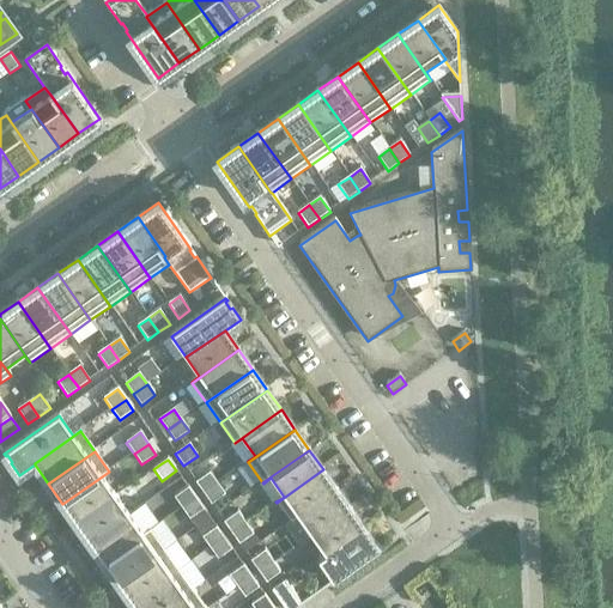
[(338,490),(323,469),(277,503),(291,522),(338,490)]
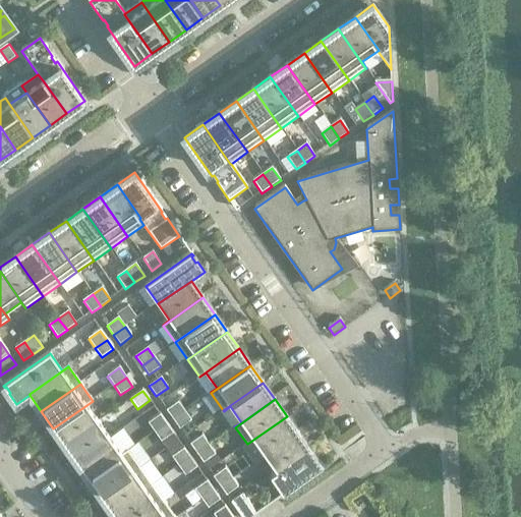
[(93,401),(53,428),(65,446),(98,422),(87,406),(93,401)]
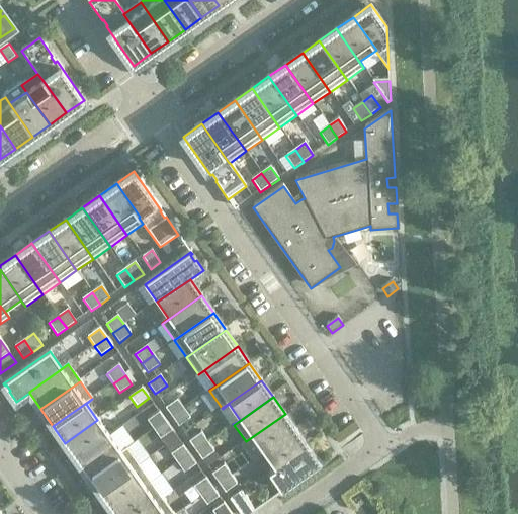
[(177,400),(165,409),(172,418),(184,409),(177,400)]
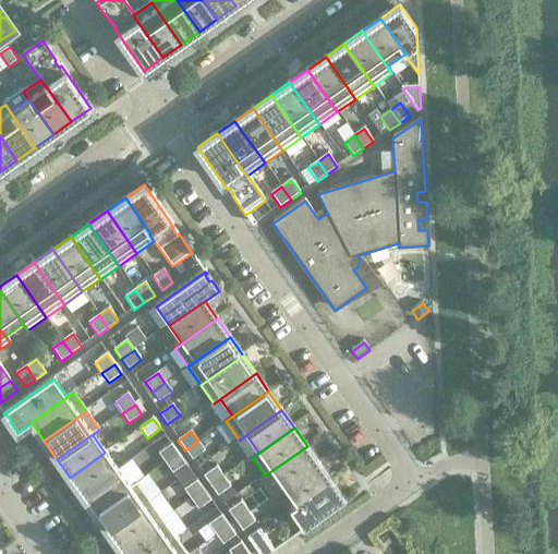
[(205,452),(198,441),(185,450),(192,460),(205,452)]
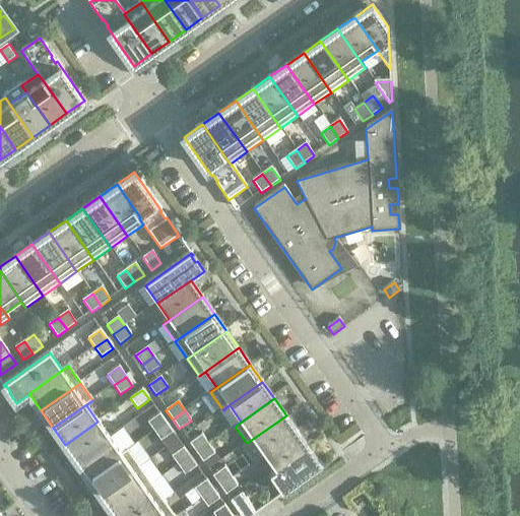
[(167,424),(159,414),(147,423),(154,432),(167,424)]
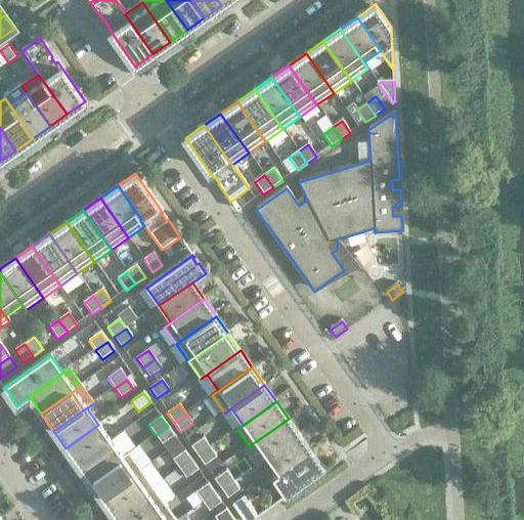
[(300,436),(289,419),(249,446),(249,447),(255,443),(267,460),(300,436)]
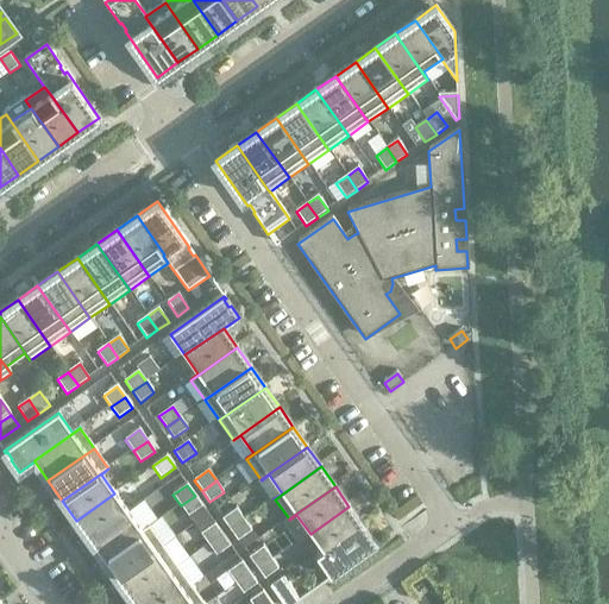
[(129,513),(114,494),(76,521),(90,540),(129,513)]
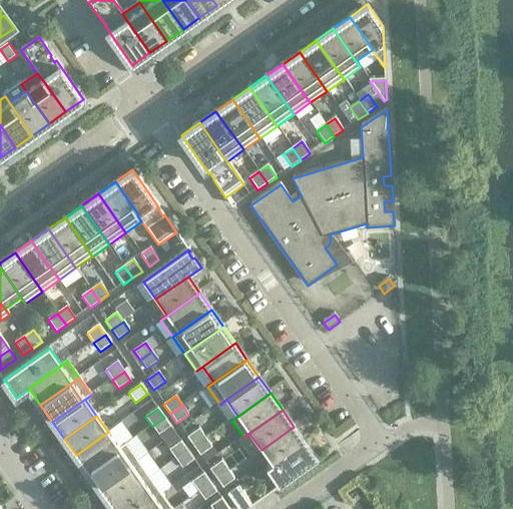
[(170,427),(164,418),(152,426),(158,436),(170,427)]
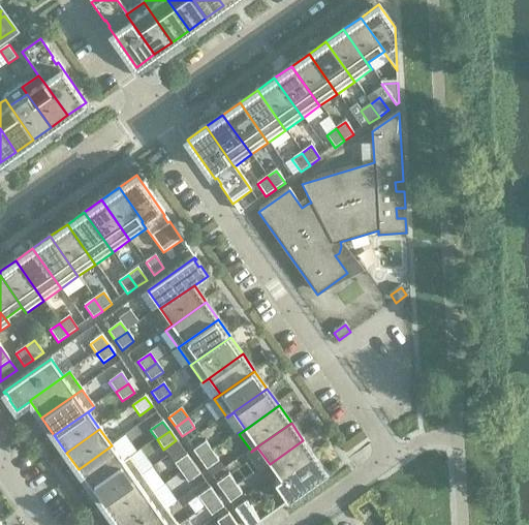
[(315,457),(303,440),(270,464),(281,481),(315,457)]
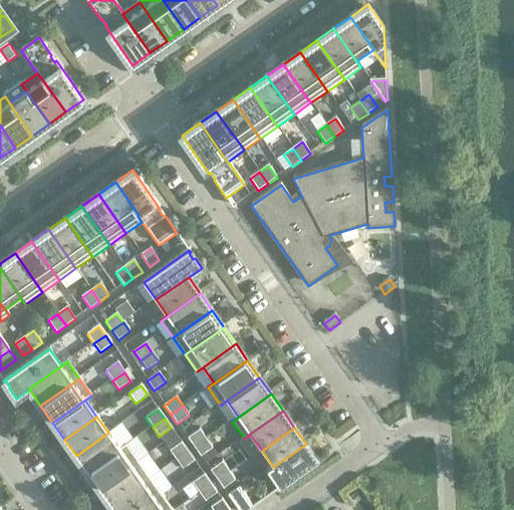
[(200,431),(188,439),(194,448),(206,440),(200,431)]
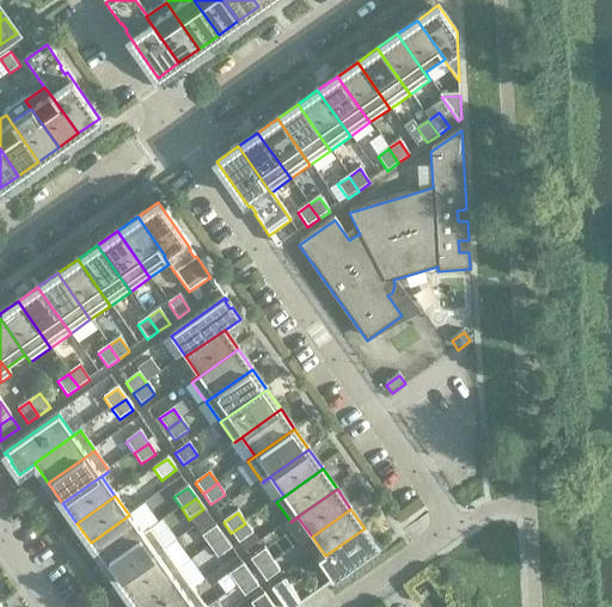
[(142,534),(129,515),(91,543),(104,563),(151,531),(151,529),(142,534)]
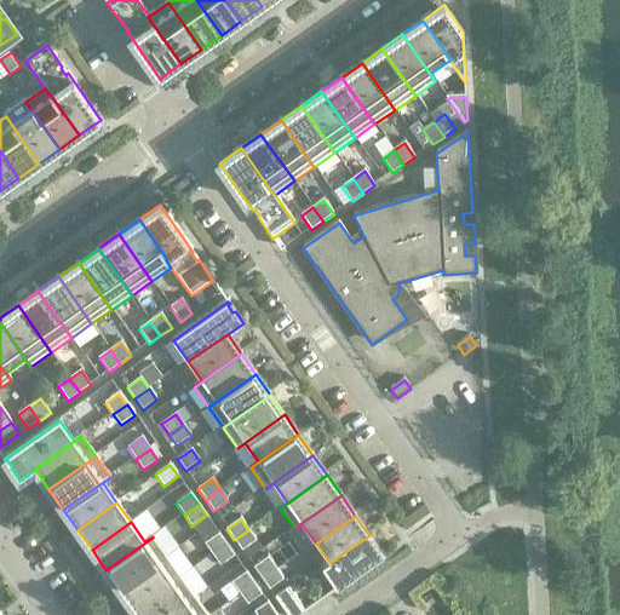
[(257,541),(248,530),(234,540),(242,551),(257,541)]
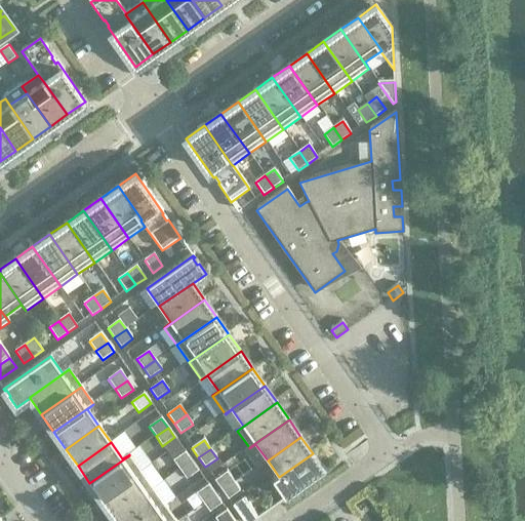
[(192,462),(186,452),(173,462),(179,471),(192,462)]
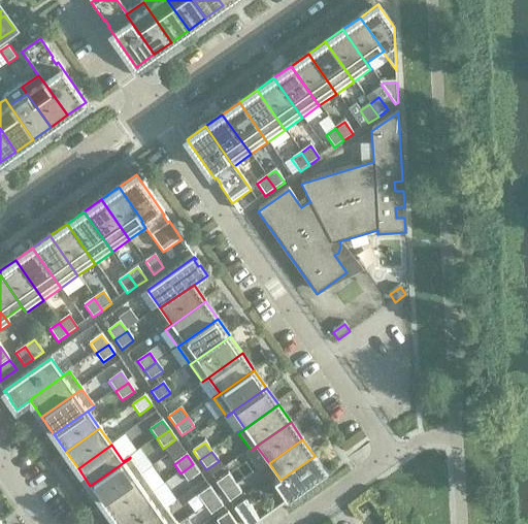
[(327,475),(315,456),(281,480),(274,484),(288,502),(306,489),(305,487),(311,483),(312,485),(327,475)]
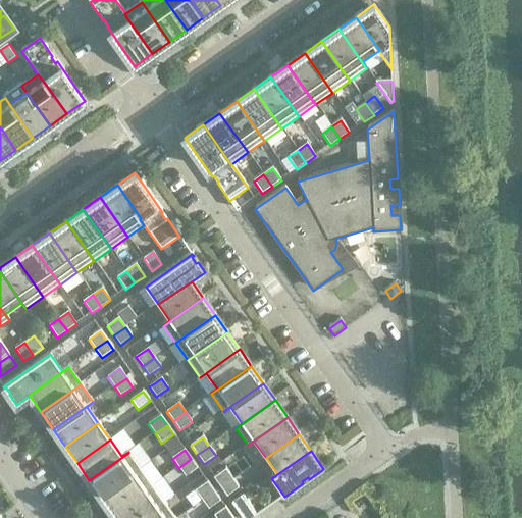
[(141,469),(128,453),(89,480),(101,498),(141,469)]
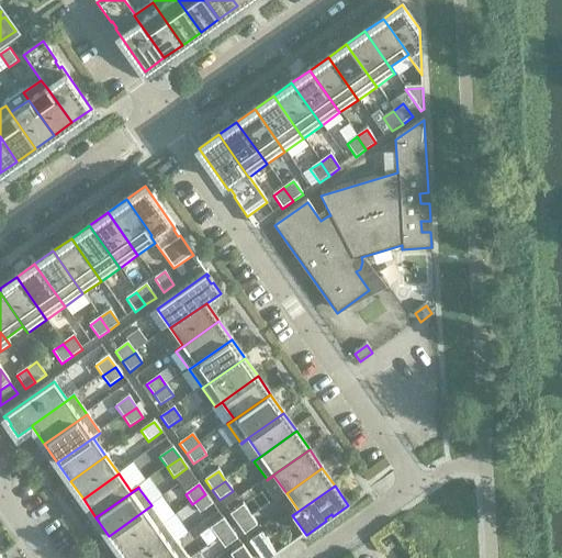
[(213,505),(205,494),(192,504),(200,514),(213,505)]
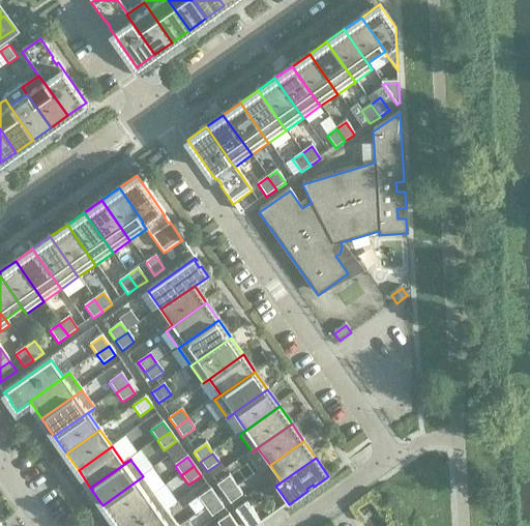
[(155,494),(143,476),(102,505),(115,522),(155,494)]
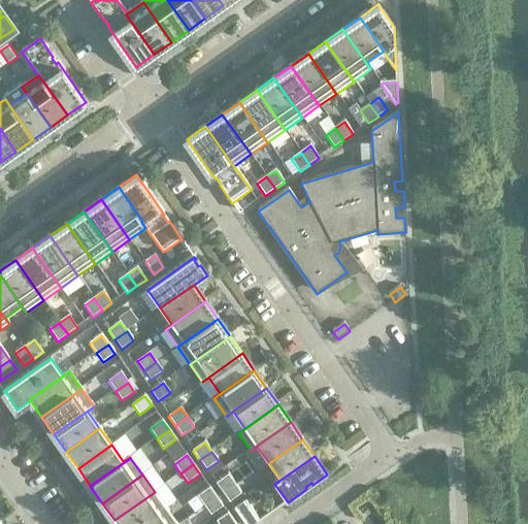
[(228,476),(217,484),(223,493),(235,485),(228,476)]
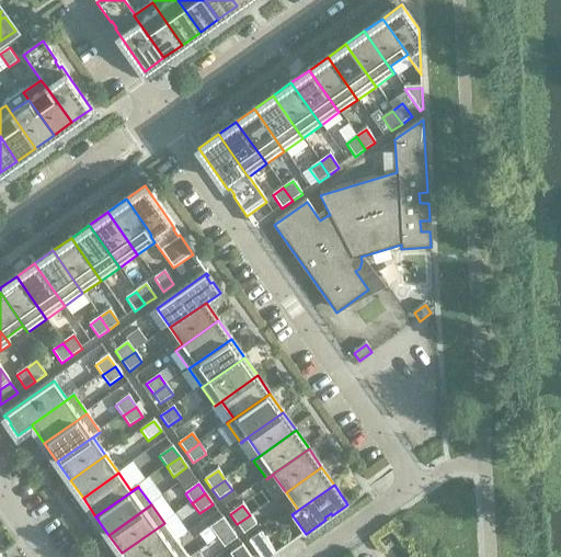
[(256,525),(250,515),(237,524),(243,534),(256,525)]
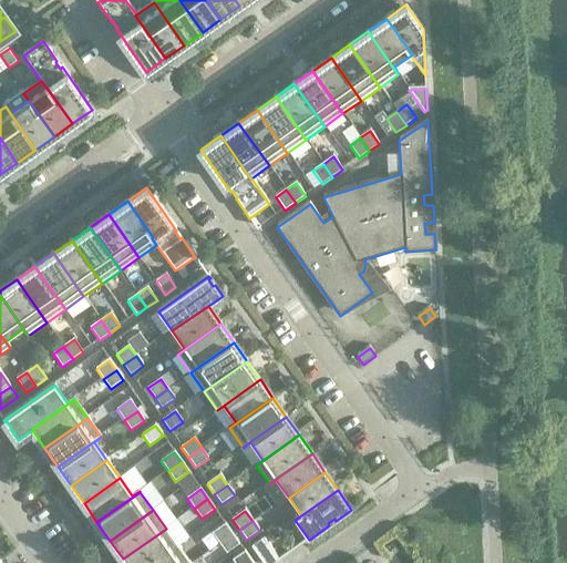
[(233,535),(225,524),(213,534),(219,544),(233,535)]
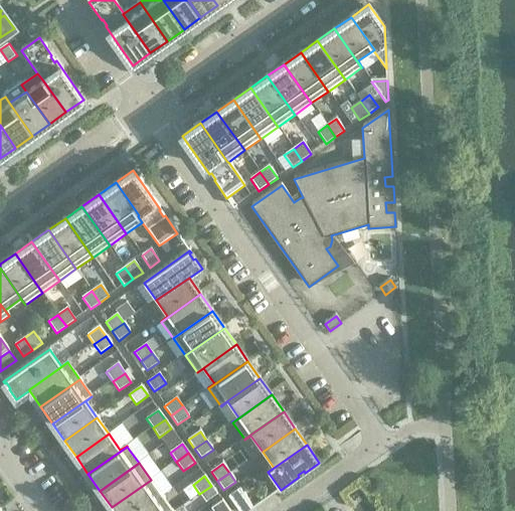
[(142,510),(162,497),(151,480),(112,507),(114,510),(142,510)]
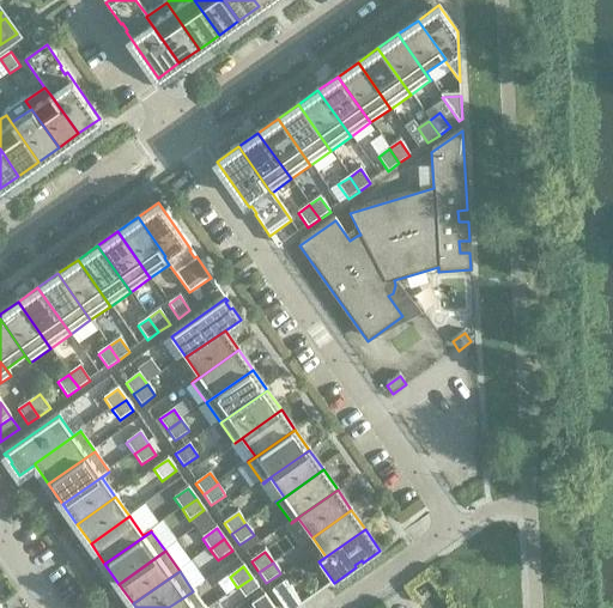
[(259,589),(252,578),(237,588),(246,599),(259,589)]
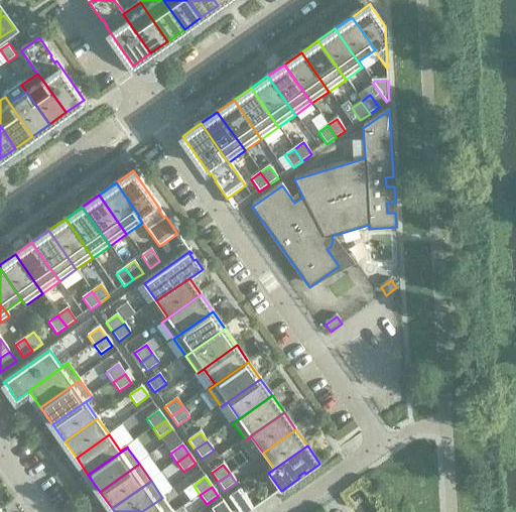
[(240,490),(229,498),(238,511),(252,511),(254,510),(240,490)]
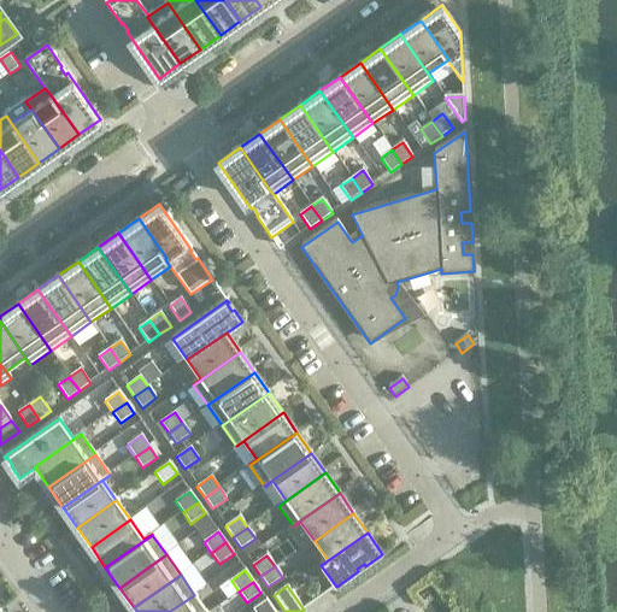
[(206,611),(194,595),(170,611),(206,611)]
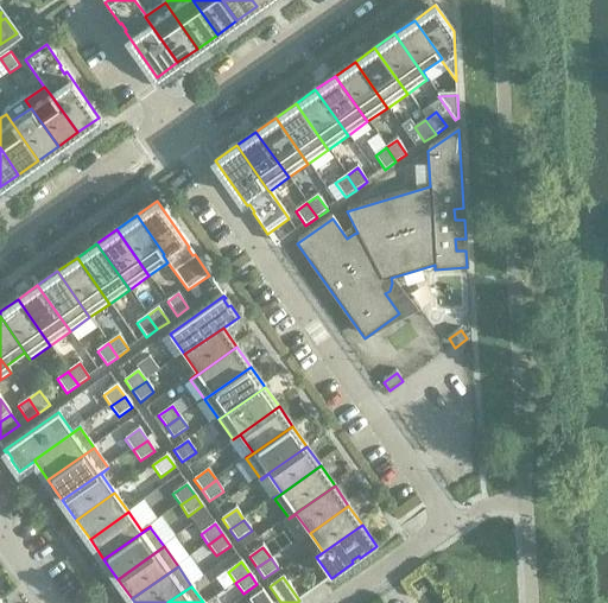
[(270,602),(263,591),(249,601),(251,602),(270,602)]
